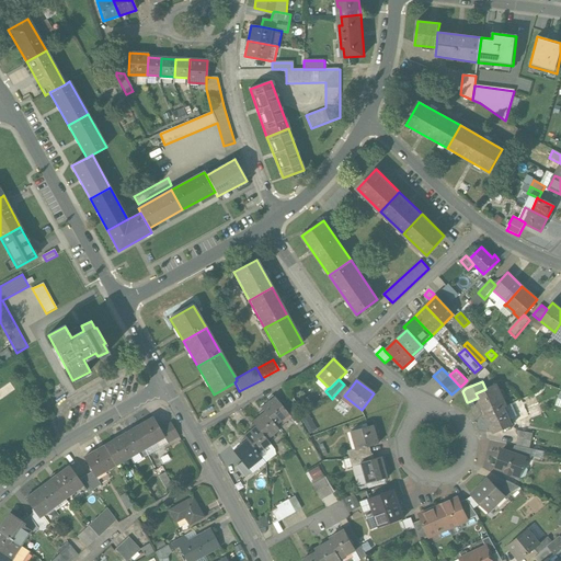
[(350,389),(344,385),(334,396),(342,401),(345,397),(344,396),(350,389)]
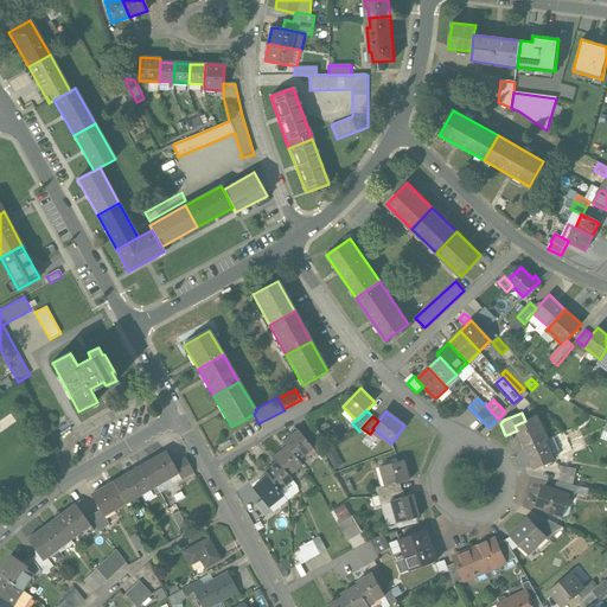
[(525,421),(515,426),(517,430),(526,451),(545,441),(548,440),(537,416),(525,421)]
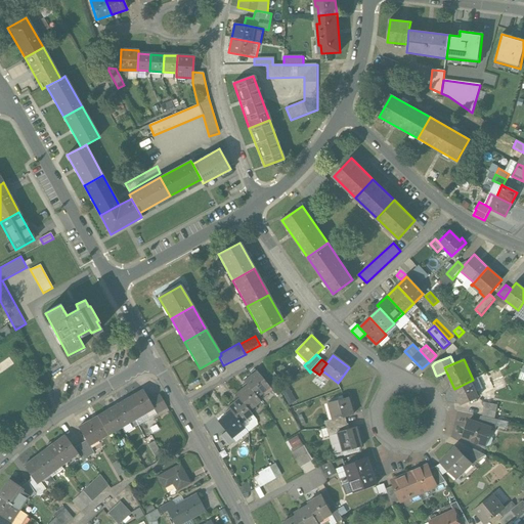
[(498,368),(487,374),(493,388),(506,383),(498,368)]
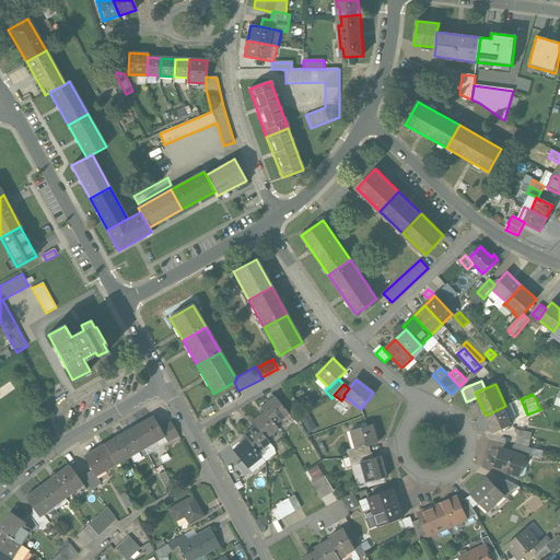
[(260,407),(264,411),(275,426),(288,415),(288,413),(282,407),(273,396),(260,407)]
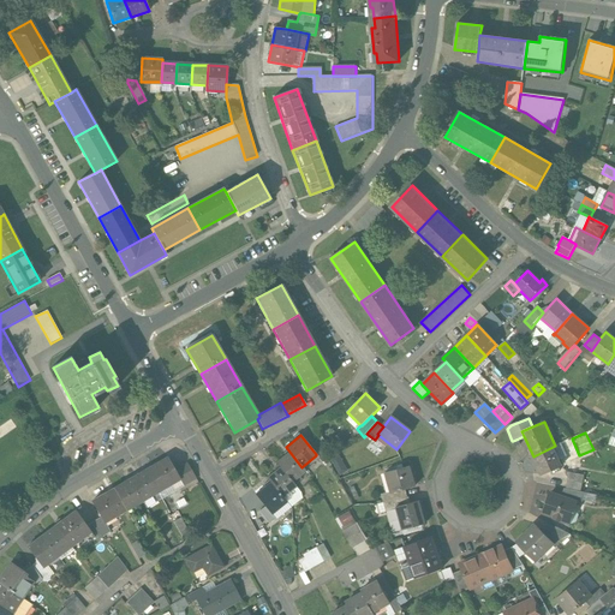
[(316,454),(316,455),(322,463),(328,458),(318,441),(310,447),(316,454)]
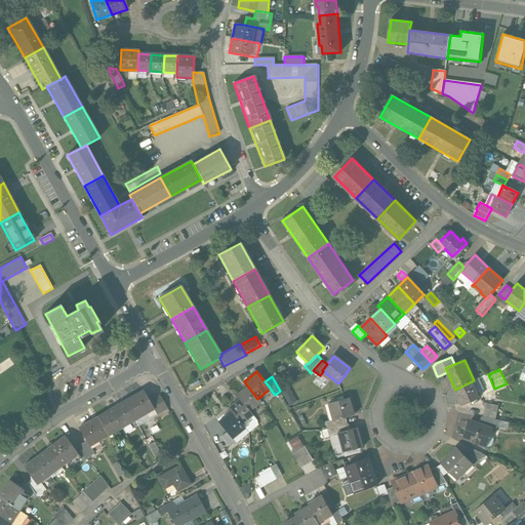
[(472,381),(455,390),(462,406),(479,399),(472,381)]
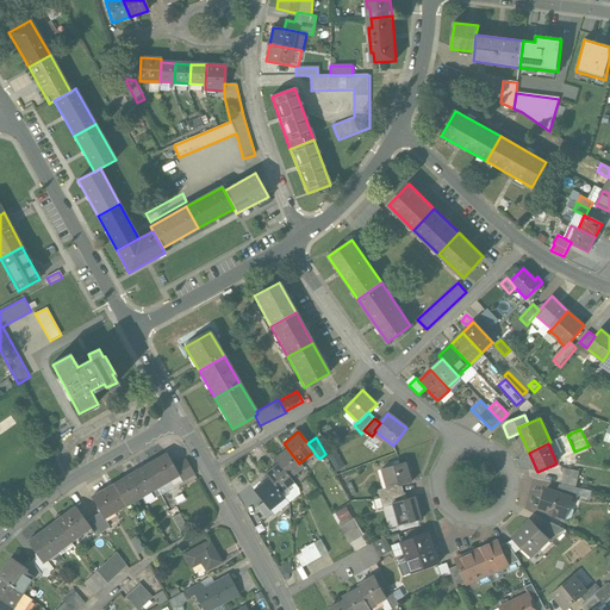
[(274,459),(278,464),(290,479),(303,467),(299,464),(287,448),(285,449),(274,459)]
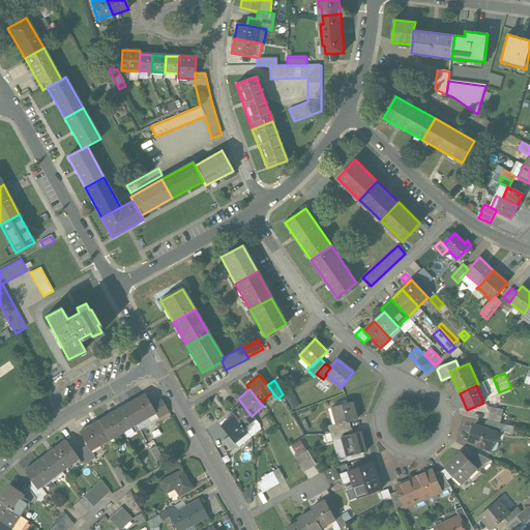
[(511,391),(501,396),(503,403),(514,398),(511,391)]
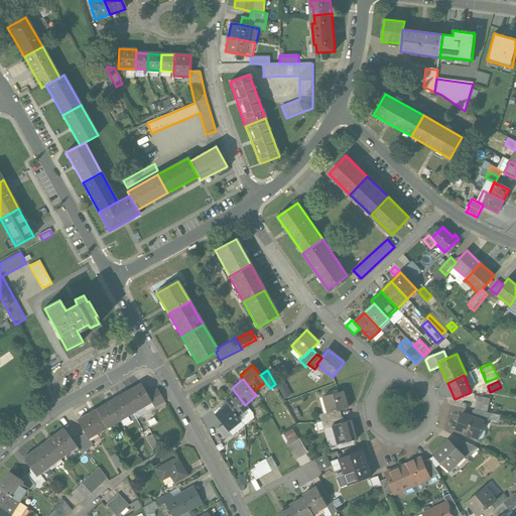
[(141,385),(122,396),(132,412),(136,410),(136,408),(142,404),(143,406),(149,402),(150,402),(146,395),(141,385)]
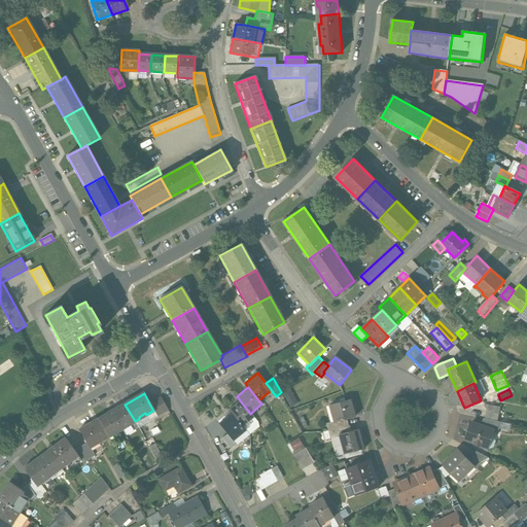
[(168,411),(161,398),(160,397),(149,403),(153,411),(152,411),(156,418),(168,411)]
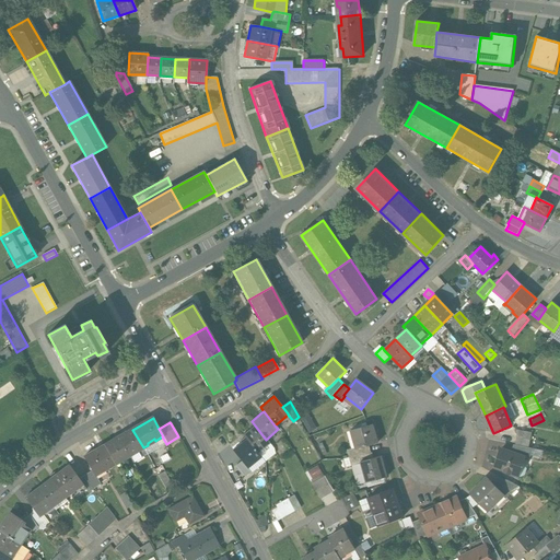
[(373,424),(351,431),(351,432),(353,431),(358,447),(356,448),(356,450),(369,445),(377,443),(373,424)]
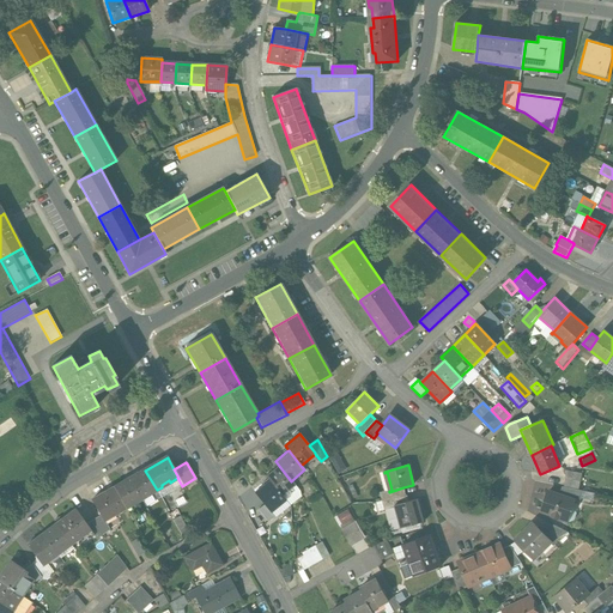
[(277,467),(266,477),(269,481),(281,496),(295,485),(291,481),(279,466),(277,467)]
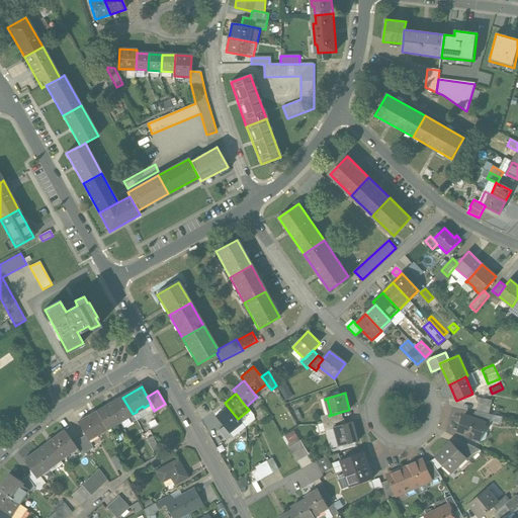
[(122,398),(109,406),(118,420),(125,416),(126,417),(133,414),(122,398)]
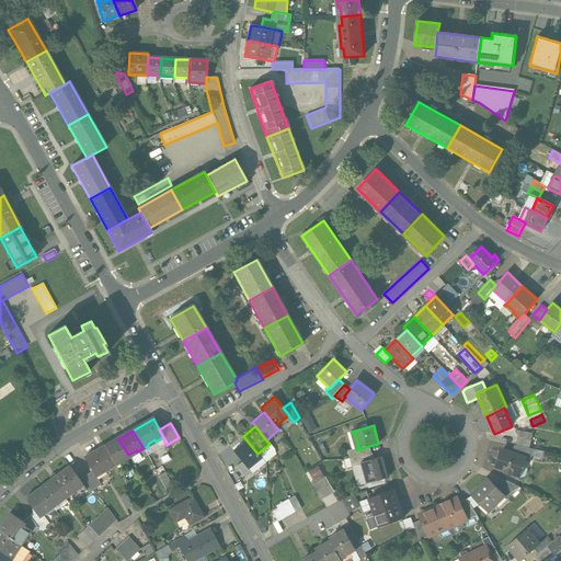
[(519,432),(516,446),(529,449),(533,435),(519,432)]
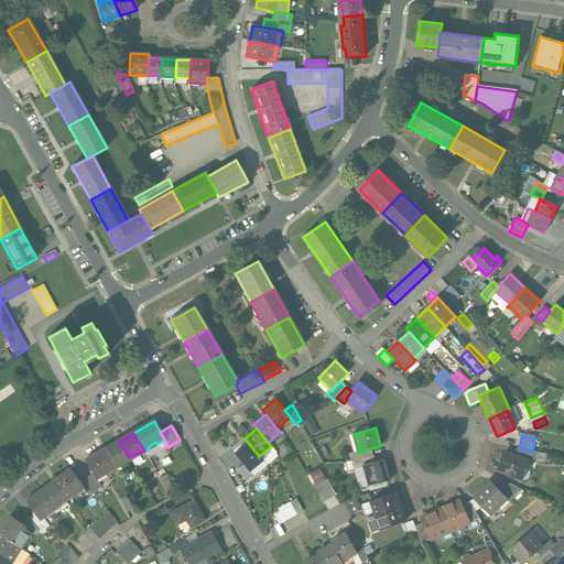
[(119,442),(105,449),(115,465),(122,461),(123,463),(130,459),(129,457),(119,442)]
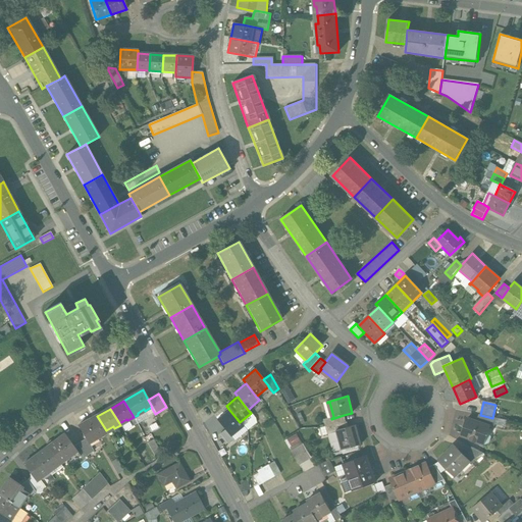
[(240,422),(229,410),(226,412),(217,420),(225,430),(230,436),(243,426),(240,422)]
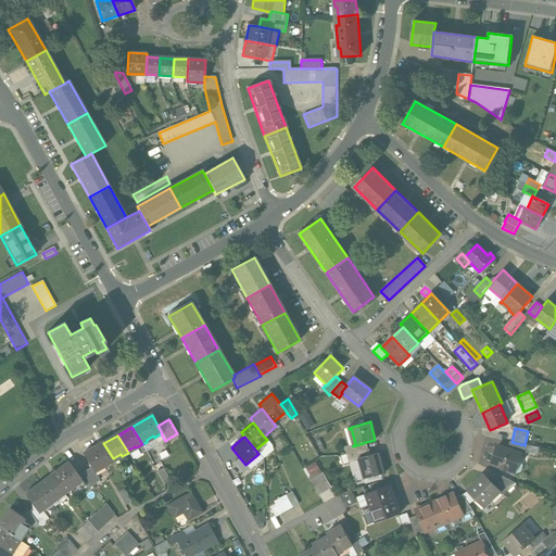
[(344,447),(349,463),(358,460),(358,458),(370,455),(366,442),(353,446),(353,445),(344,447)]
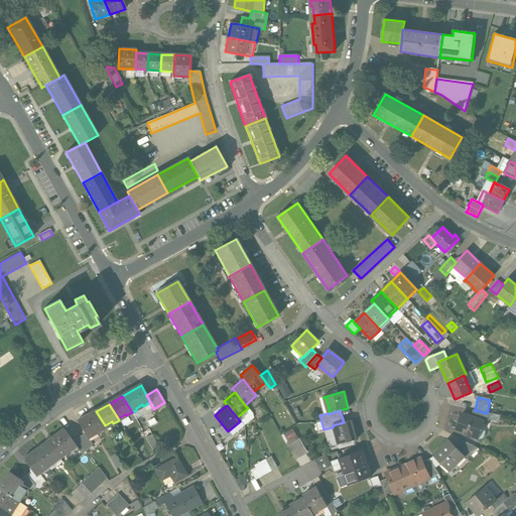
[(474,410),(471,417),(484,421),(488,423),(491,414),(487,413),(475,410),(474,410)]
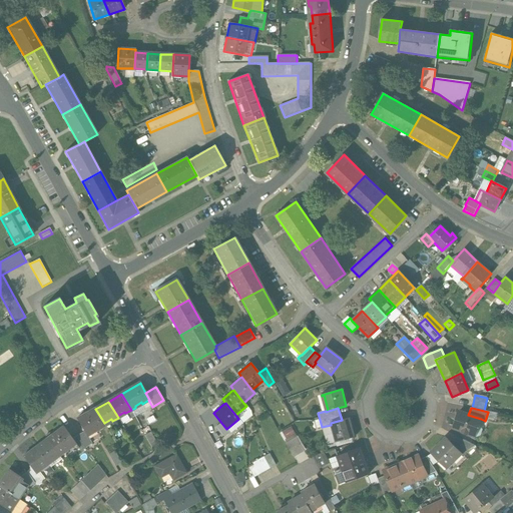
[(95,409),(77,419),(84,432),(86,436),(87,436),(86,434),(94,429),(95,431),(105,425),(104,423),(95,409)]
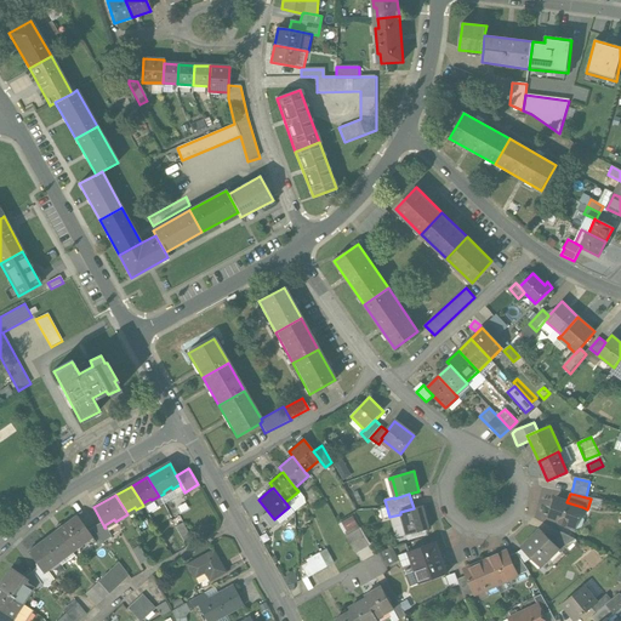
[(559,524),(574,529),(582,507),(567,502),(556,499),(550,518),(559,522),(559,524)]
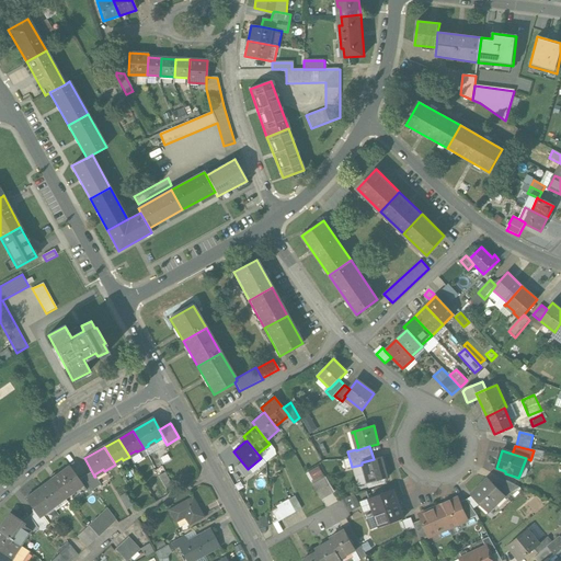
[(362,465),(367,484),(388,478),(381,457),(374,459),(362,462),(362,465)]
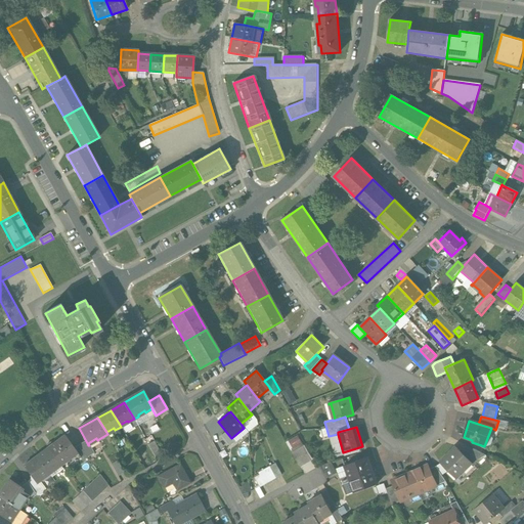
[(231,438),(226,432),(221,436),(228,446),(235,441),(231,438)]
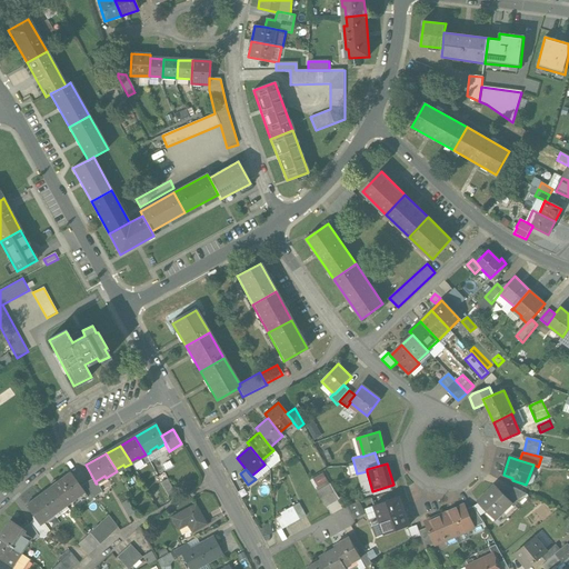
[(181,471),(175,475),(181,488),(189,483),(181,471)]
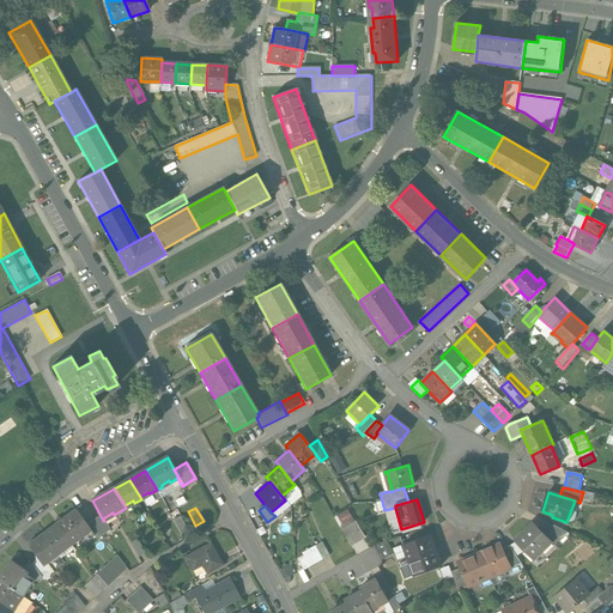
[(60,520),(55,523),(56,525),(70,542),(71,544),(79,538),(77,536),(87,528),(89,530),(90,530),(86,525),(76,510),(61,520),(60,520)]
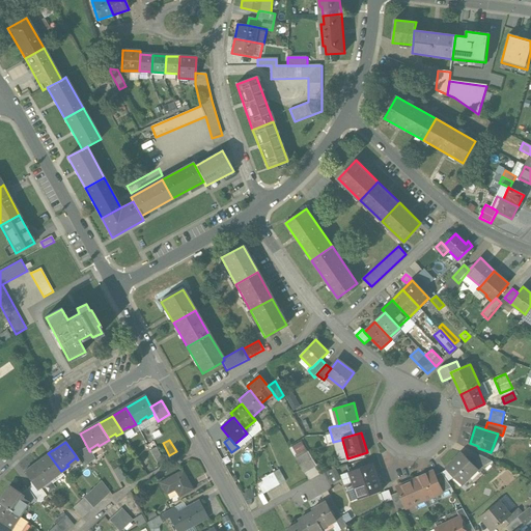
[(300,443),(291,447),(296,456),(304,453),(300,443)]
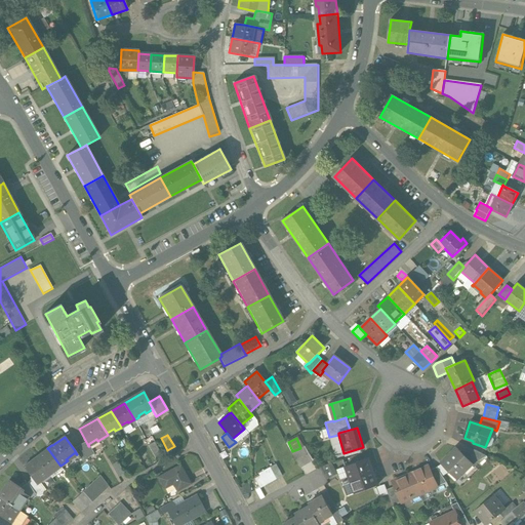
[(77,454),(76,454),(82,462),(93,454),(88,446),(86,442),(74,449),(77,454)]
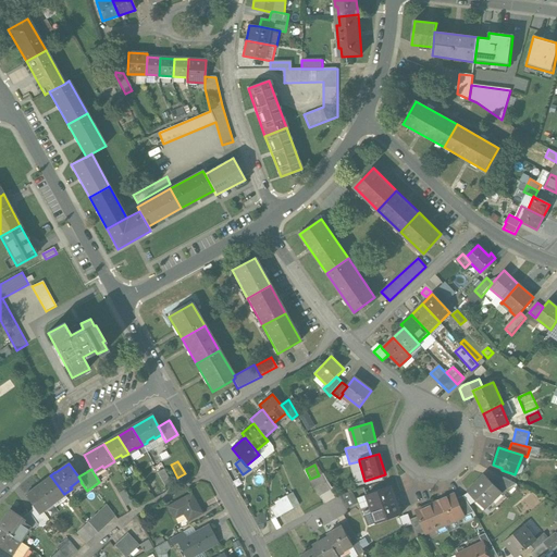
[(171,483),(164,470),(158,473),(165,486),(171,483)]
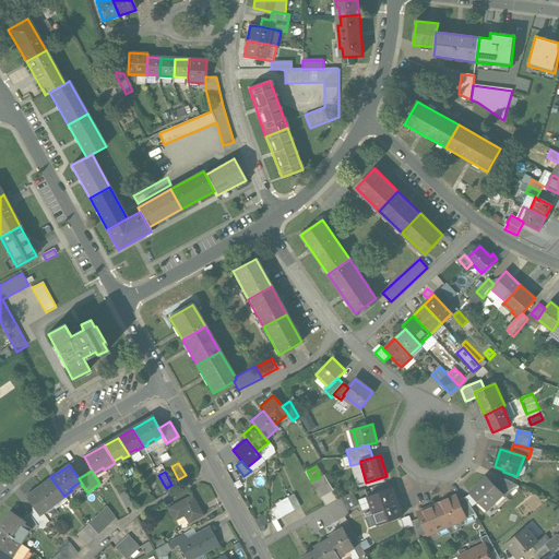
[(311,484),(319,497),(331,490),(323,477),(311,484)]
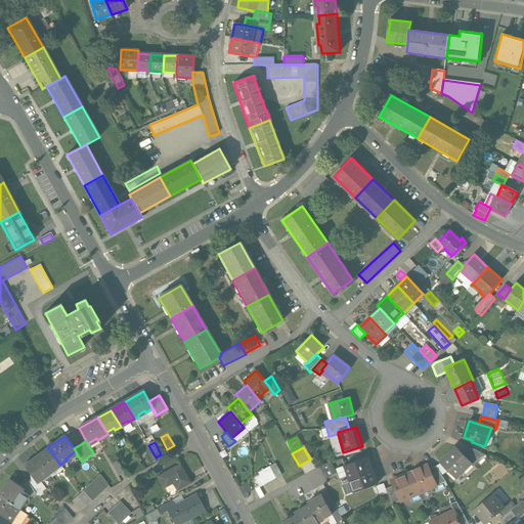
[(440,463),(456,479),(457,478),(456,477),(461,472),(462,473),(472,464),(465,456),(455,447),(440,463)]
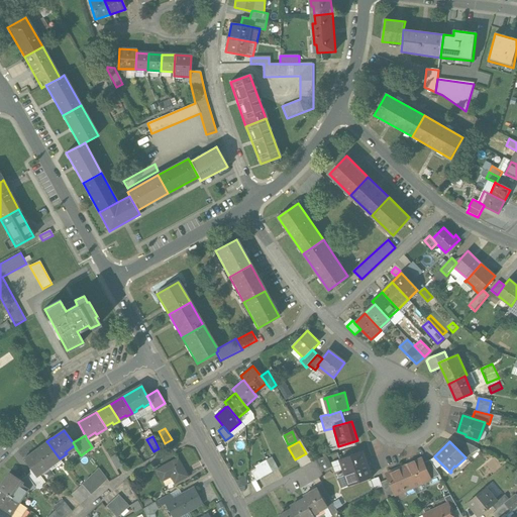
[(47,442),(36,450),(46,466),(48,468),(54,463),(52,461),(59,457),(47,442)]
